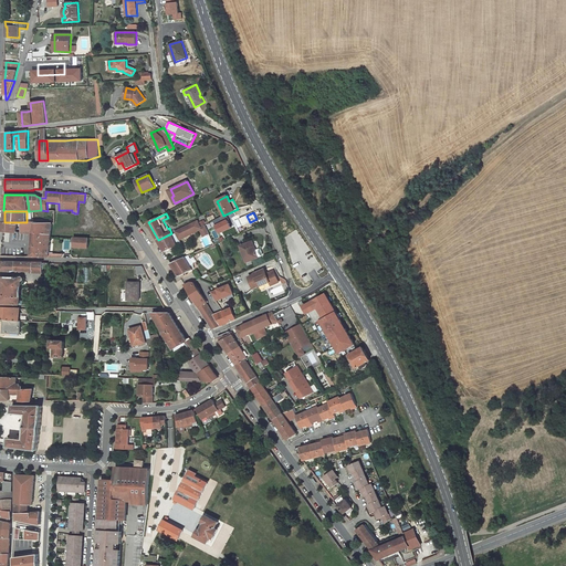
[(4,222),(3,222),(2,231),(17,232),(17,222),(4,222)]
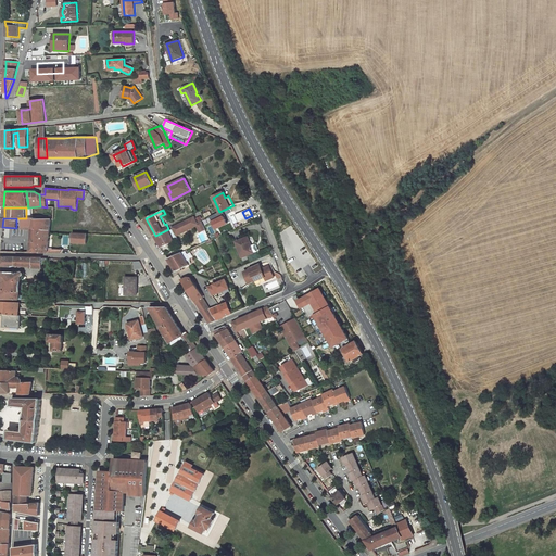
[(26,218),(22,218),(21,229),(33,230),(33,228),(35,218),(30,218),(27,218),(26,218)]
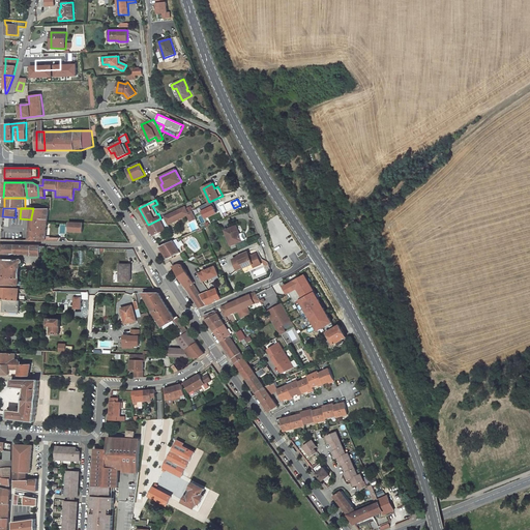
[(49,208),(33,208),(31,217),(31,219),(29,240),(37,241),(39,218),(48,219),(49,208)]
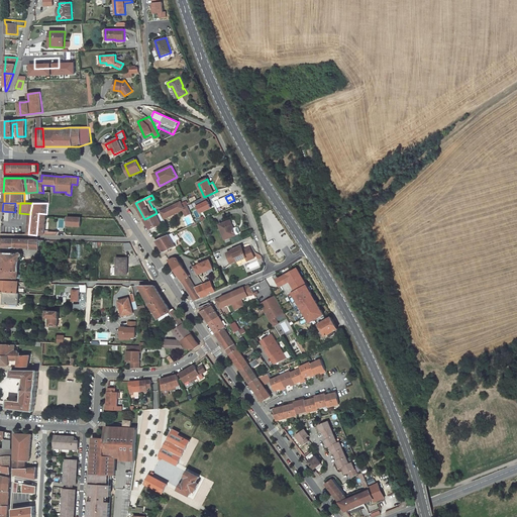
[(46,214),(38,213),(36,235),(44,235),(45,231),(46,214)]
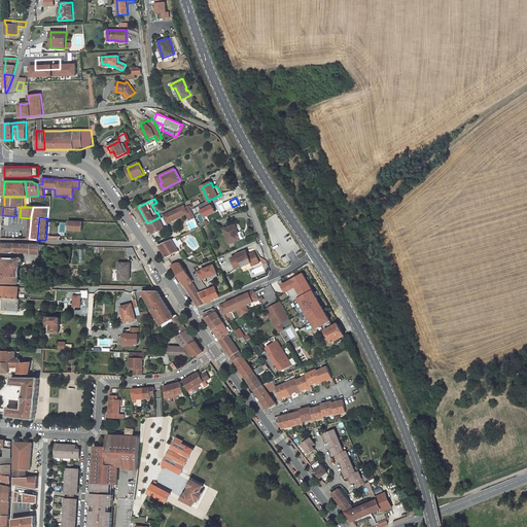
[(160,217),(147,223),(153,234),(162,231),(166,229),(163,222),(166,220),(164,217),(161,218),(160,217)]
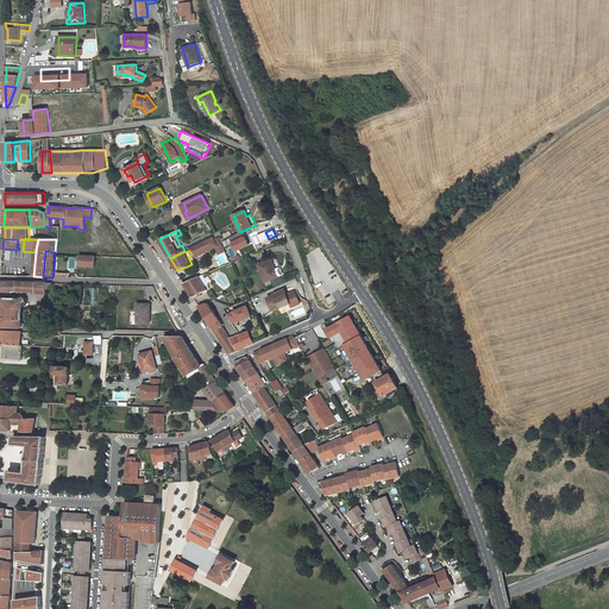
[(81,256),(80,256),(80,265),(95,267),(95,257),(81,256)]
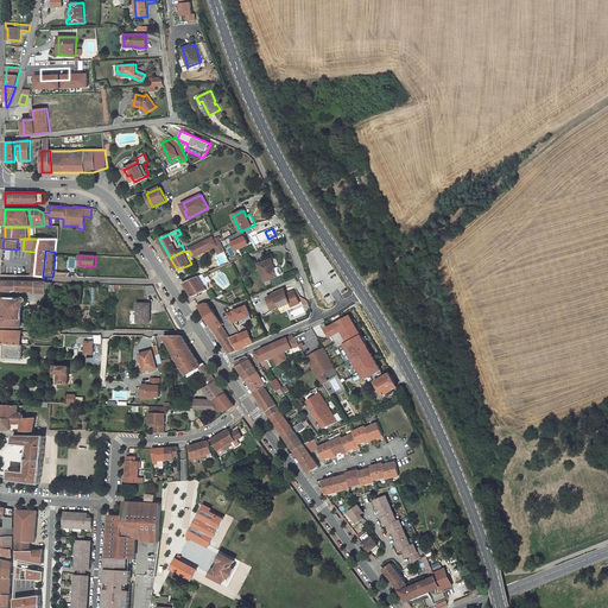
[(276,268),(272,259),(259,264),(265,282),(270,280),(278,277),(276,268)]
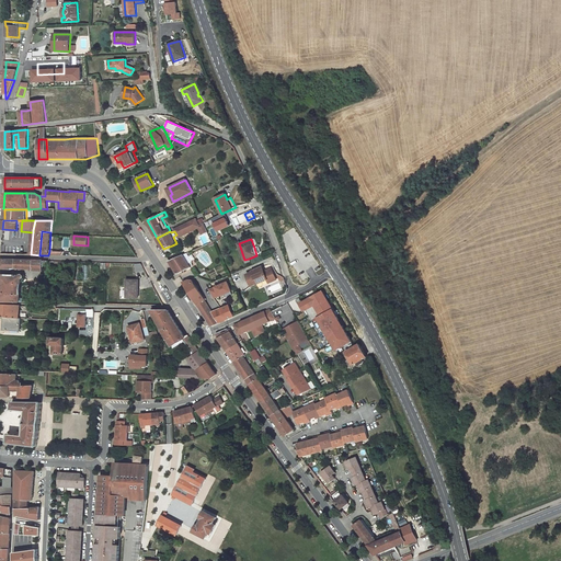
[(184,255),(170,261),(178,274),(182,272),(191,267),(189,263),(184,255)]
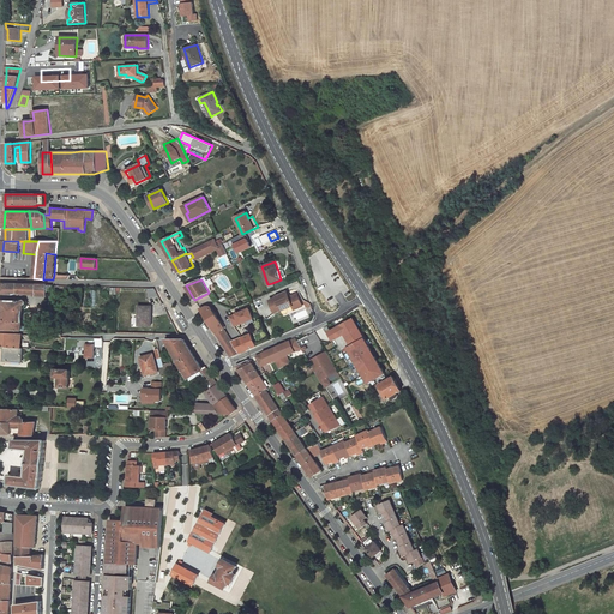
[(53,286),(17,284),(17,293),(17,294),(36,295),(47,296),(47,292),(53,286)]
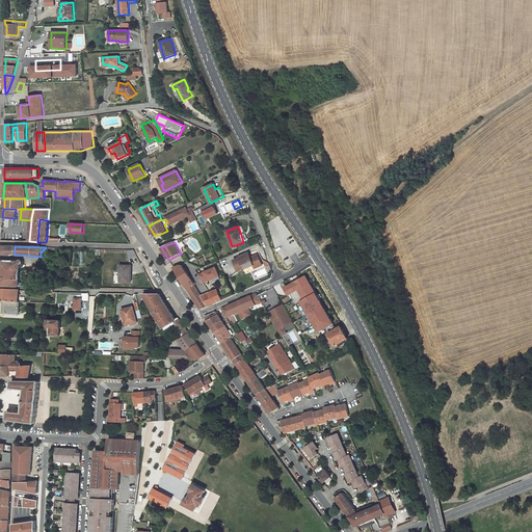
[(262,265),(257,255),(250,258),(248,254),(239,258),(234,261),(238,271),(244,269),(254,265),(255,268),(262,265)]
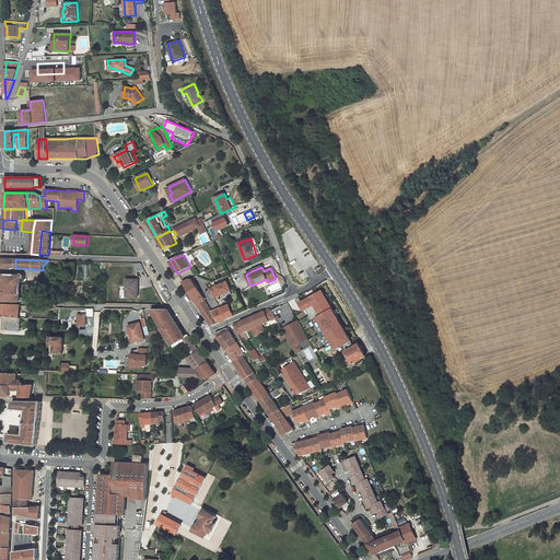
[(9,275),(0,273),(0,301),(8,302),(10,280),(8,280),(9,275)]
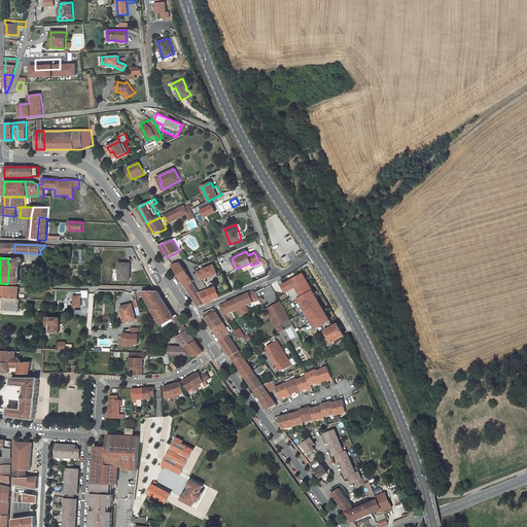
[(20,259),(11,258),(11,264),(9,264),(7,284),(19,284),(20,280),(21,261),(22,261),(23,259),(22,258),(21,258),(20,258),(20,259)]
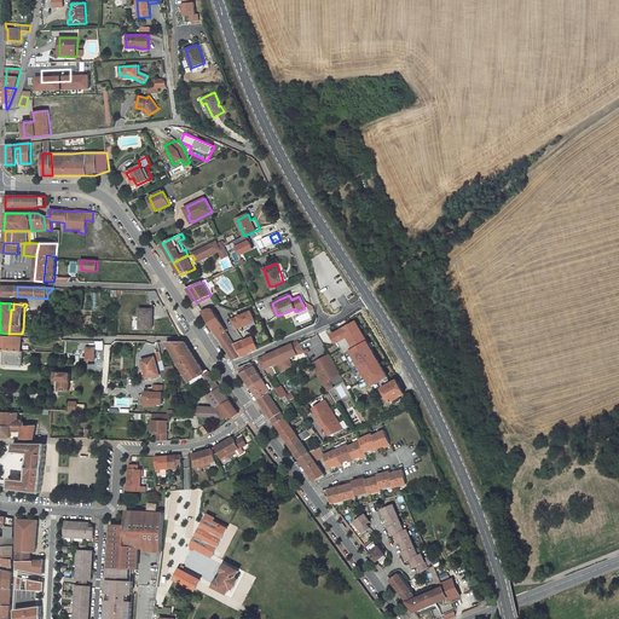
[(152,314),(152,310),(140,308),(140,328),(152,328),(152,314)]
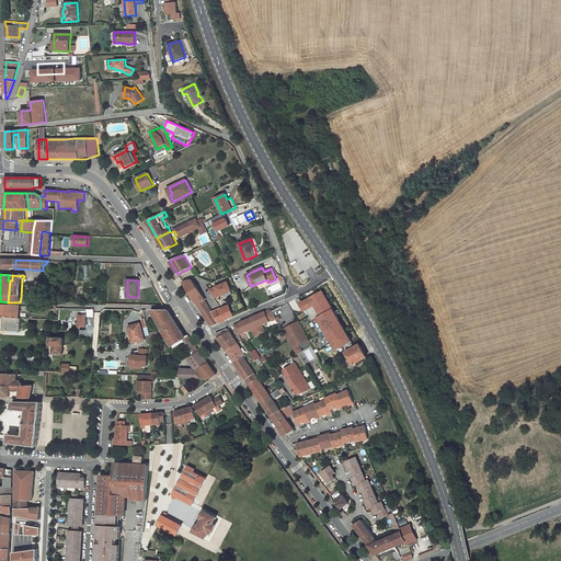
[(190,279),(183,283),(197,305),(205,300),(198,289),(192,281),(190,279)]
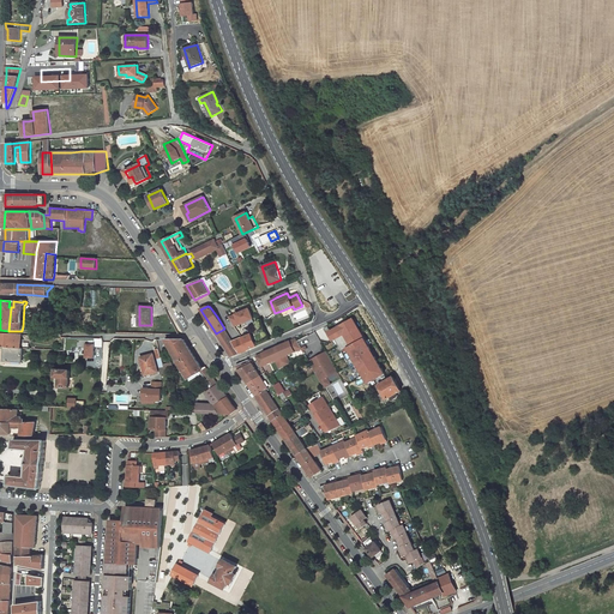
[(236,314),(229,318),(235,326),(253,319),(250,308),(240,313),(239,309),(235,311),(236,314)]
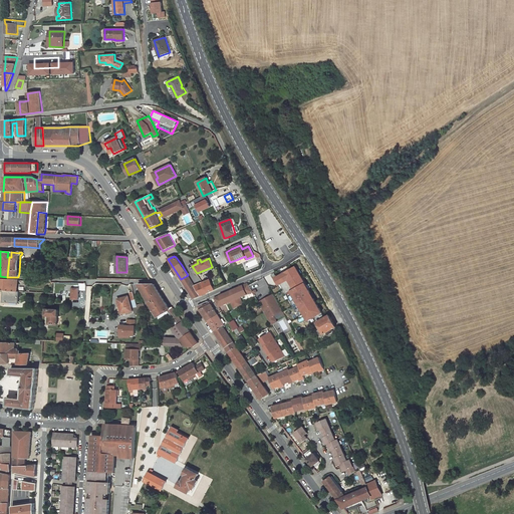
[(335,327),(297,260),(280,267),(276,269),(266,273),(270,281),(272,280),(289,309),(291,308),(294,306),(304,300),(324,334),(327,332),(328,334),(330,334),(333,332),(334,331),(333,329),(335,327)]
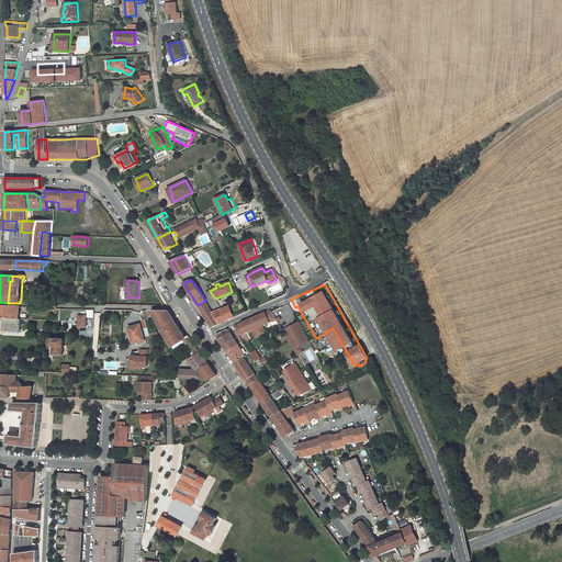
[(205,301),(198,305),(212,327),(220,324),(213,313),(205,301)]
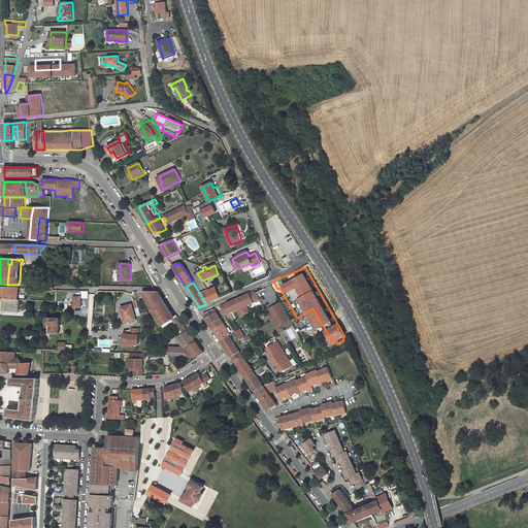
[(19,299),(19,288),(0,287),(0,298),(4,299),(19,299)]
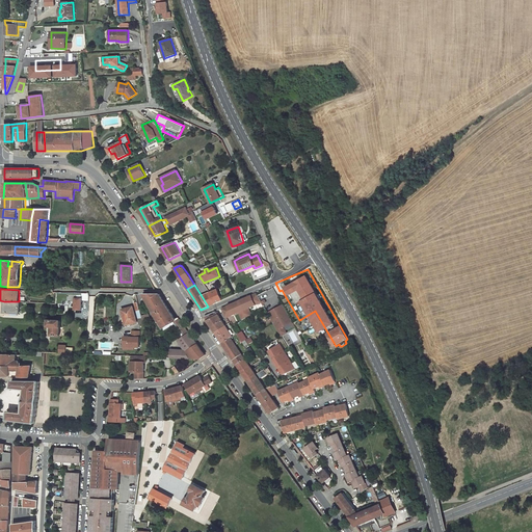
[(221,300),(217,290),(210,293),(214,303),(221,300)]
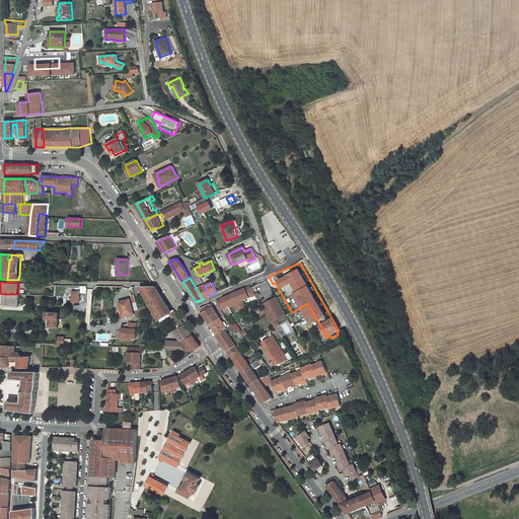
[(205,286),(197,289),(203,299),(209,296),(205,286)]
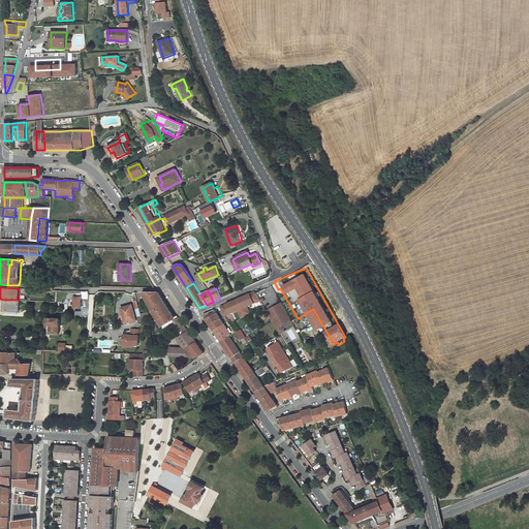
[(220,307),(225,316),(238,310),(241,318),(250,313),(247,306),(260,301),(259,301),(256,293),(255,291),(220,307)]
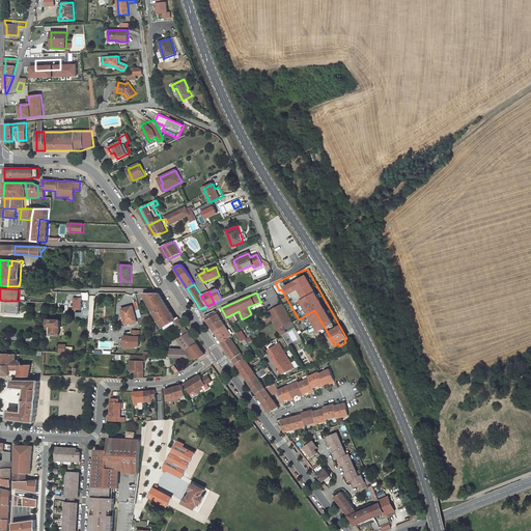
[(160,294),(143,294),(152,310),(165,303),(163,299),(161,300),(160,298),(161,297),(160,294)]
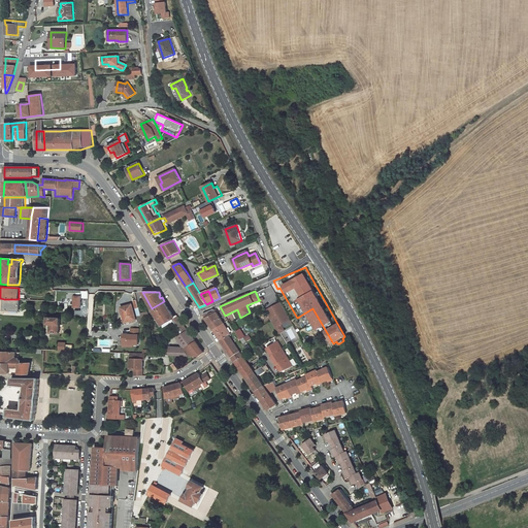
[(75,295),(74,308),(78,308),(78,316),(86,317),(87,310),(83,309),(84,296),(75,295)]
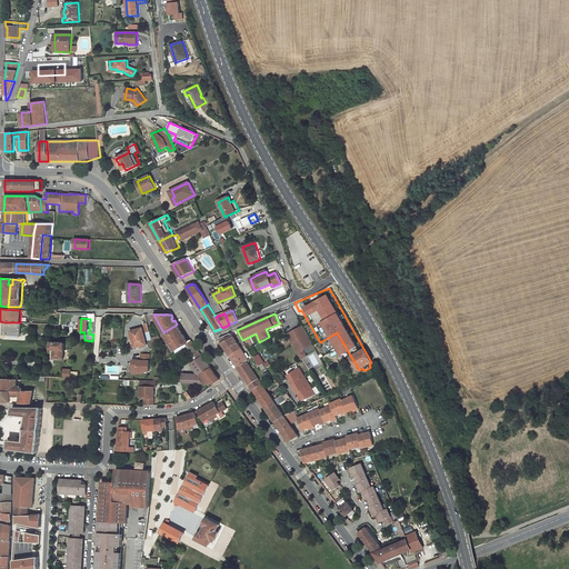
[(21,336),(21,322),(20,322),(5,322),(3,335),(21,336)]
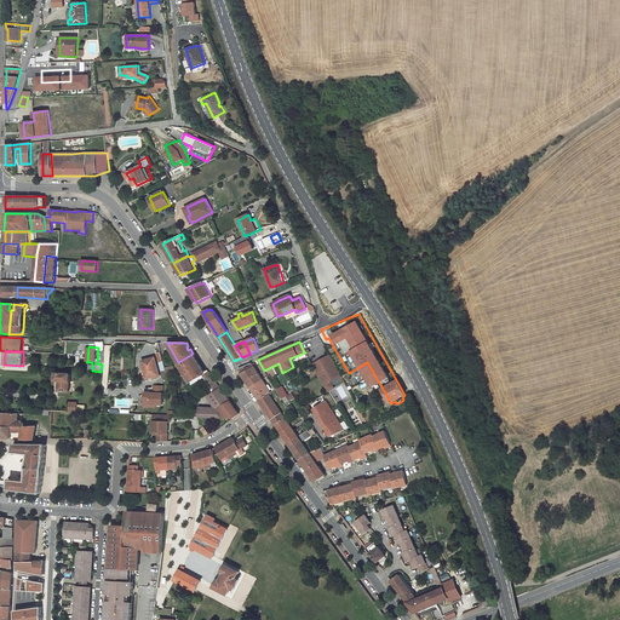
[(193,354),(178,362),(187,374),(187,377),(190,383),(201,377),(205,374),(205,375),(206,377),(212,385),(213,386),(218,384),(208,371),(205,373),(193,354)]
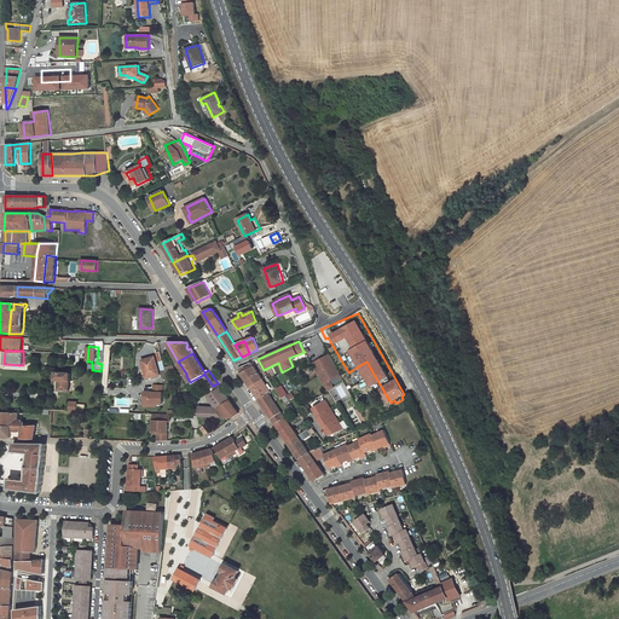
[(329,354),(312,364),(327,392),(334,388),(329,381),(340,375),(329,354)]
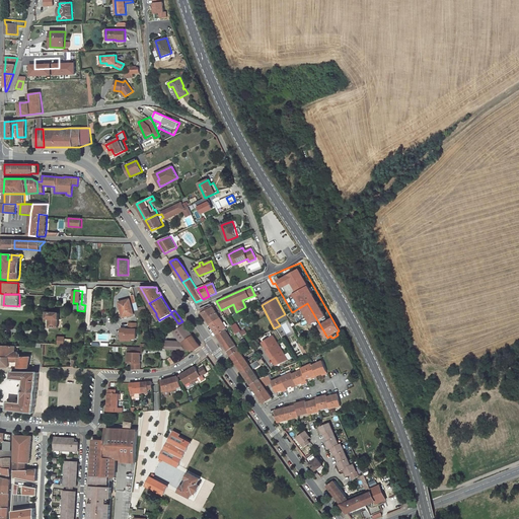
[(134,314),(130,299),(119,302),(124,317),(134,314)]
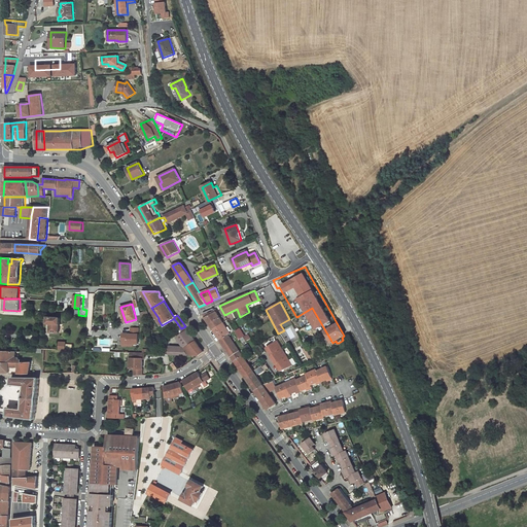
[(216,312),(212,307),(209,308),(201,311),(213,328),(223,322),(216,312)]
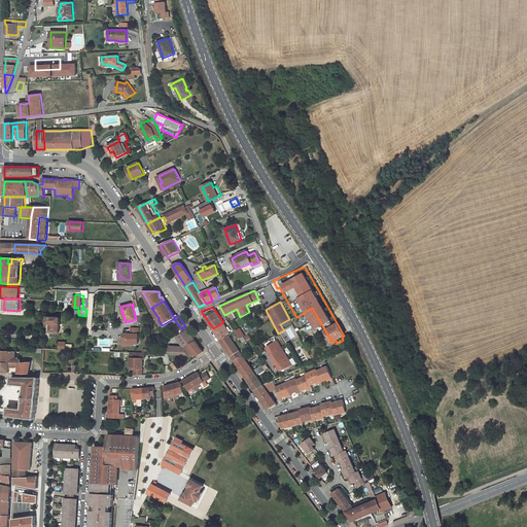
[(147,311),(140,313),(141,315),(142,320),(149,318),(147,311)]
